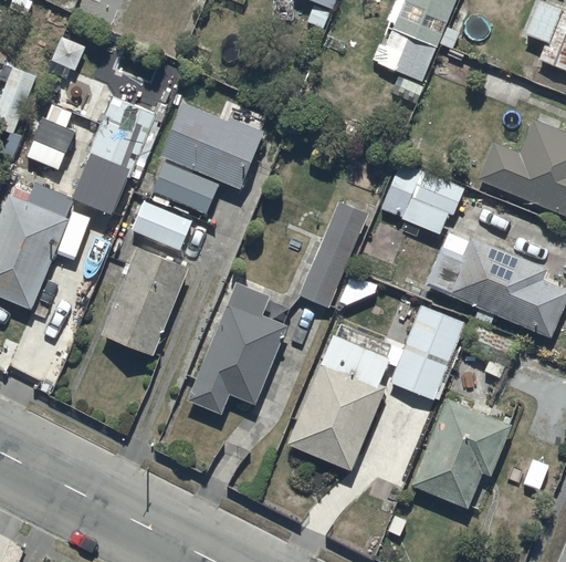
[(310,0),(316,2),(307,23),(324,30),(336,0),(310,0)]
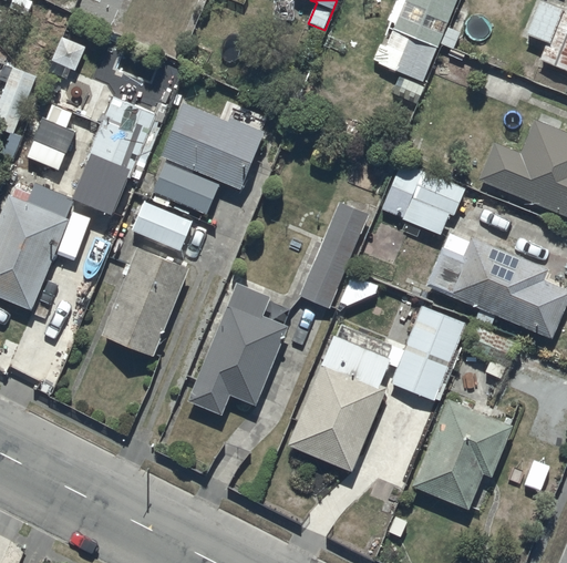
[(405,0),(387,48),(402,54),(395,72),(428,84),(442,49),(437,48),(456,0),(405,0)]
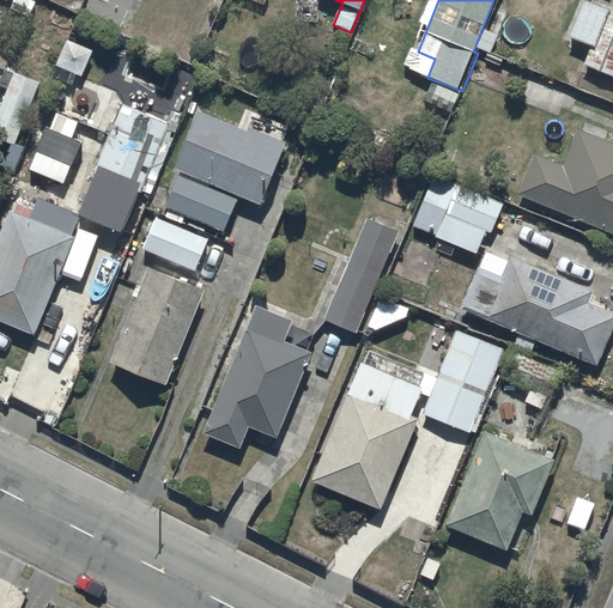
[(612,10),(588,0),(582,0),(568,36),(593,46),(584,66),(612,77),(612,10)]
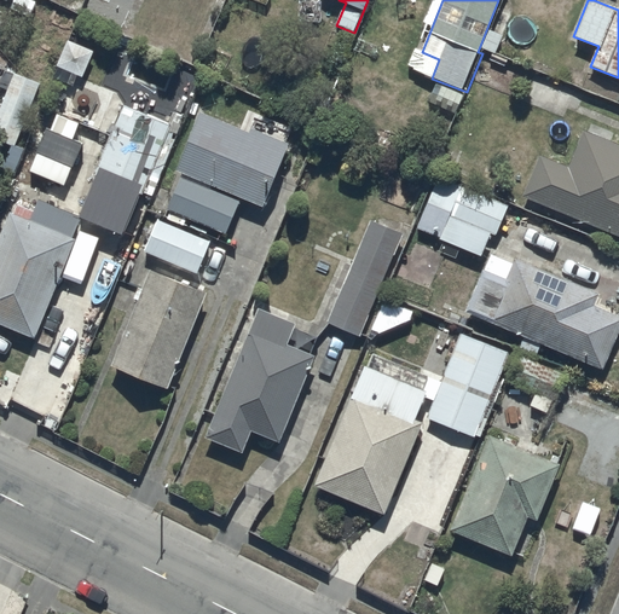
[(15,74),(0,109),(0,140),(15,148),(40,84),(15,74)]
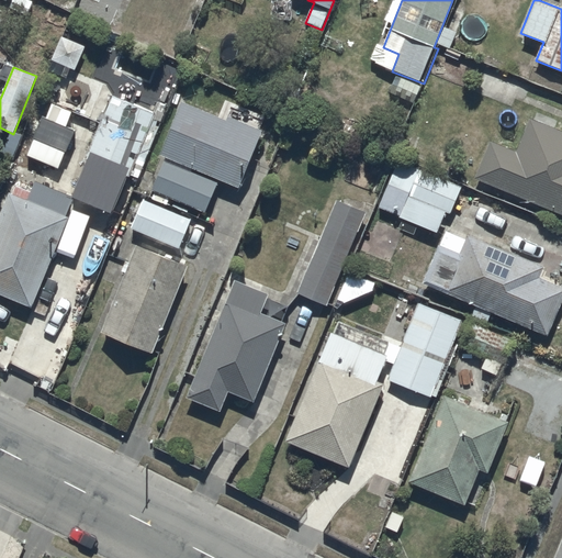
[(114,95),(86,158),(128,177),(128,176),(138,180),(164,124),(153,120),(156,113),(114,95)]
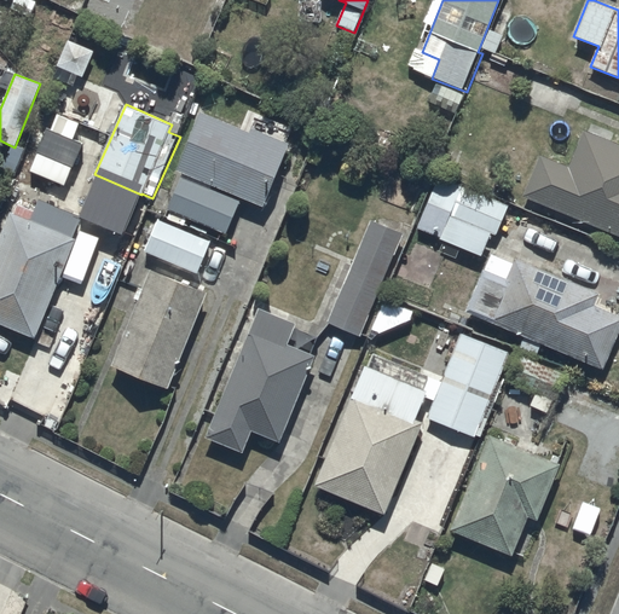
[(183,173),(166,208),(225,236),(243,198),(260,207),(289,144),(252,126),(248,133),(201,111),(174,169),(183,173)]
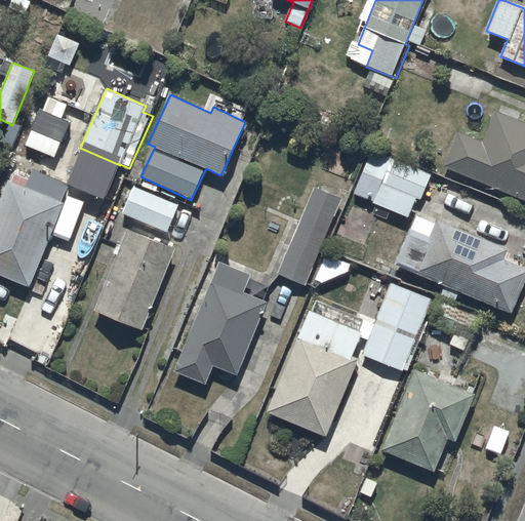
[(458,132),(442,167),(524,200),(524,124),(495,113),(483,143),(458,132)]
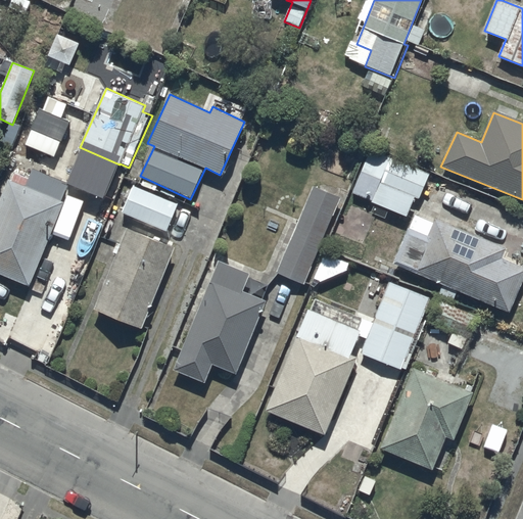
[(371,149),(351,192),(406,218),(415,197),(419,199),(429,177),(371,149)]
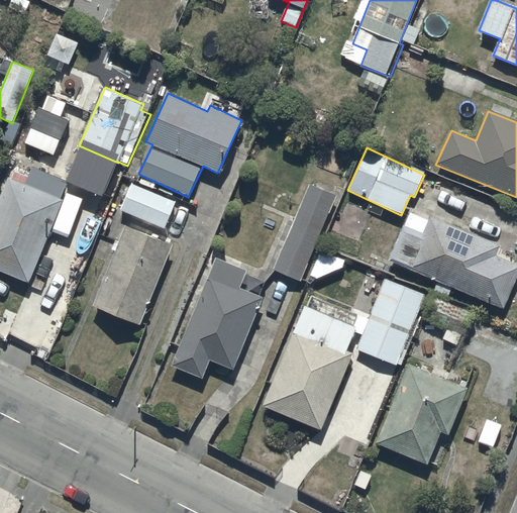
[(10,177),(0,199),(0,271),(28,283),(63,199),(59,198),(66,183),(36,170),(29,185),(10,177)]
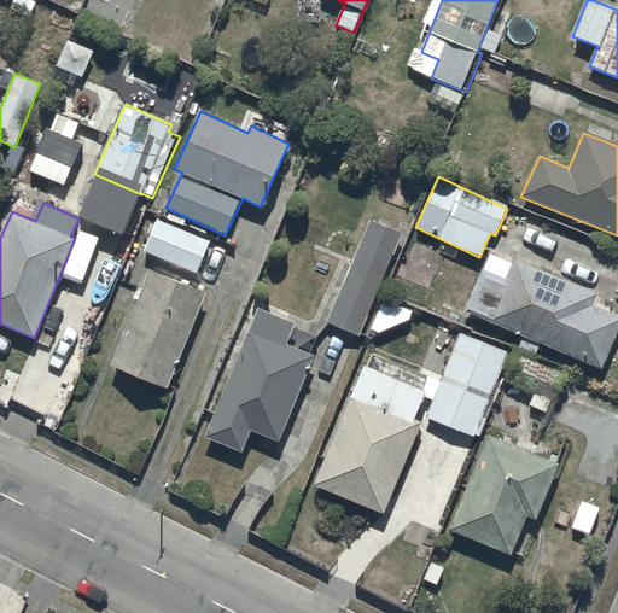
[(157,219),(143,251),(197,274),(210,241),(157,219)]
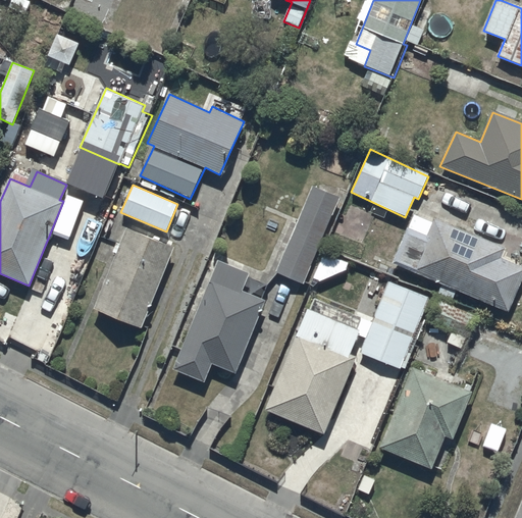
[(312,187),(275,272),(302,283),(338,198),(312,187)]
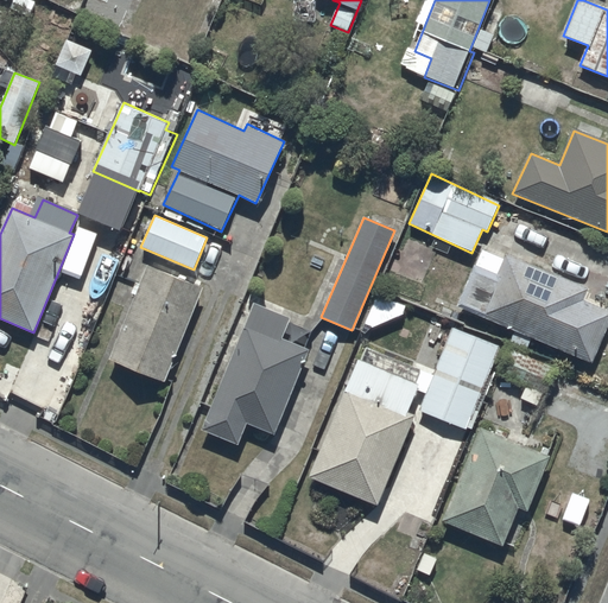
[(475,264),(456,305),(591,365),(607,324),(607,311),(582,300),(587,290),(505,253),(496,273),(475,264)]
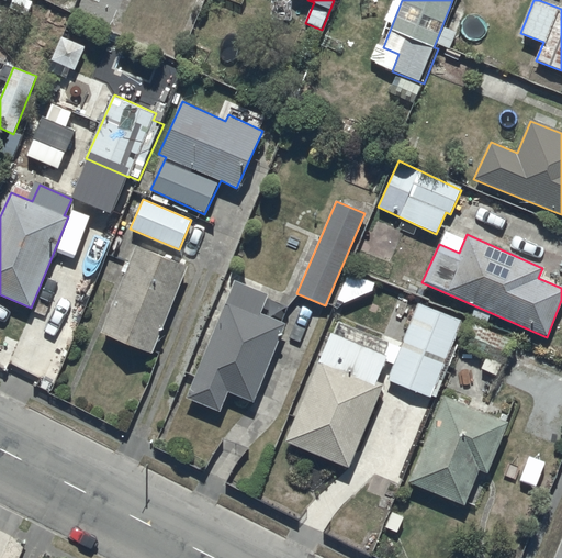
[(136,245),(101,331),(152,350),(187,265),(136,245)]
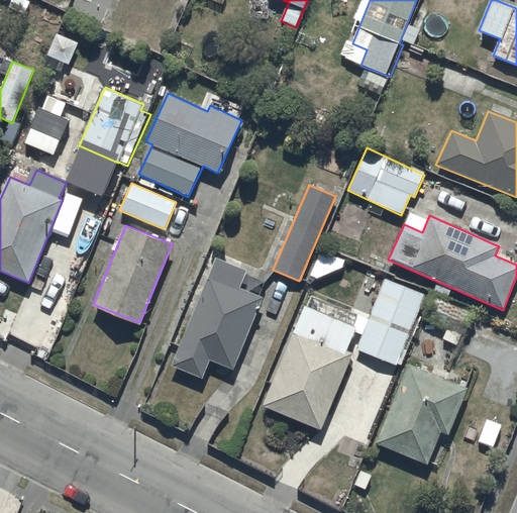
[(216,257),(171,365),(202,378),(209,361),(232,370),(264,296),(239,286),(247,270),(216,257)]
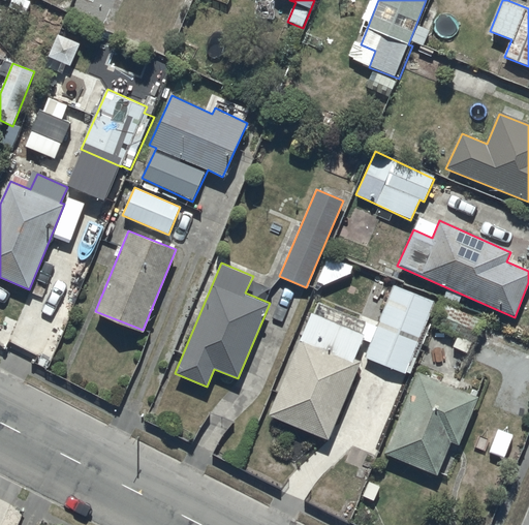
[(311,312),(268,414),(328,439),(361,360),(355,358),(363,340),(371,344),(365,359),(409,377),(417,358),(411,356),(434,302),(394,285),(376,326),(319,302),(314,314),(311,312)]
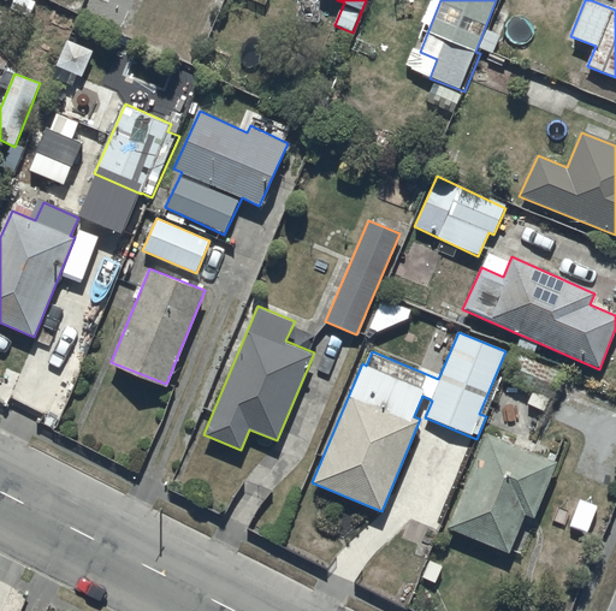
[(487,432),(448,528),(509,553),(526,515),(533,517),(556,462),(487,432)]
